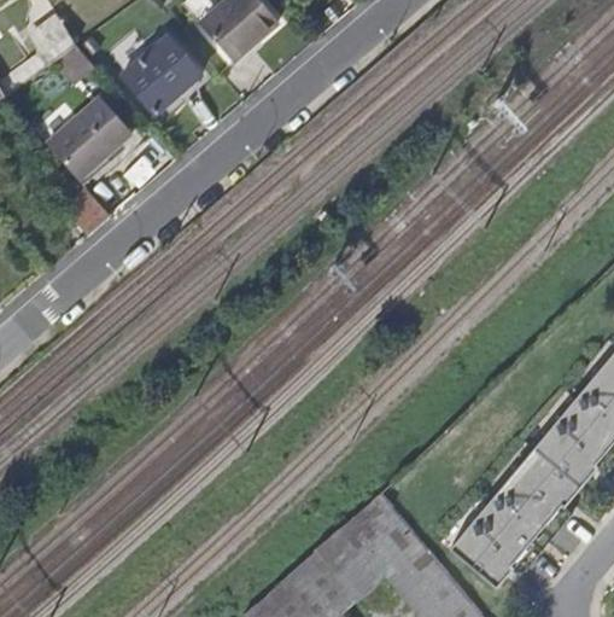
[(256,0),(227,0),(199,24),(233,63),(279,24),(256,0)]
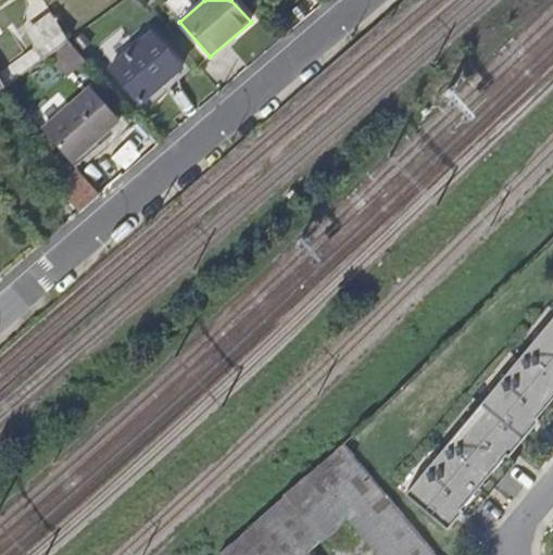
[(24,33),(41,59),(67,40),(52,15),(24,33)]
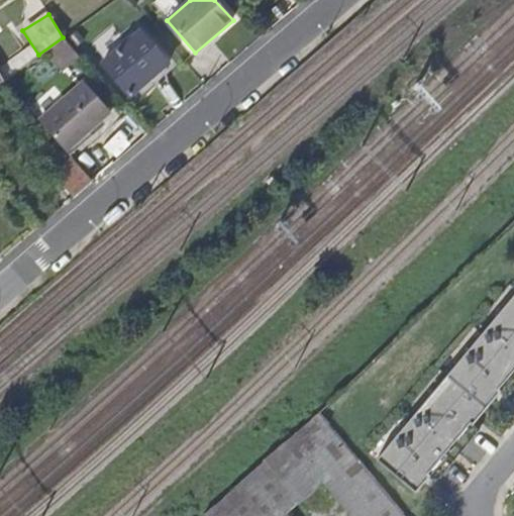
[(138,32),(102,63),(129,96),(167,66),(138,32)]
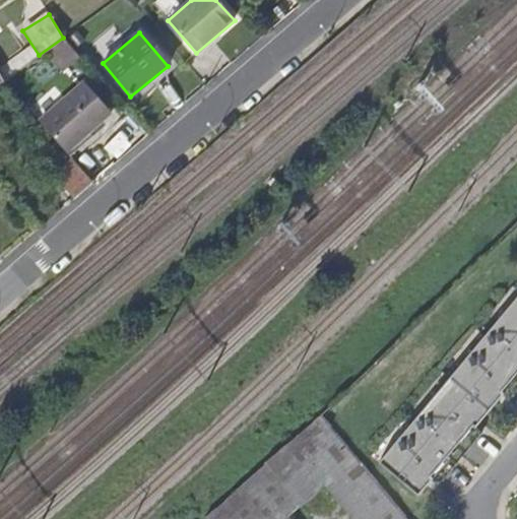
[(83,82),(39,122),(66,153),(111,114),(83,82)]
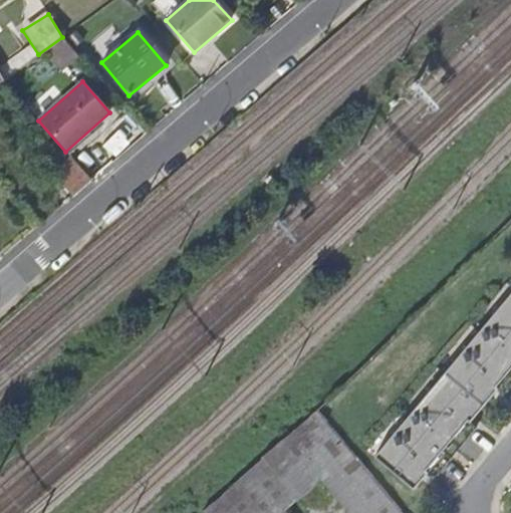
[(51,174),(72,197),(90,181),(70,158),(51,174)]
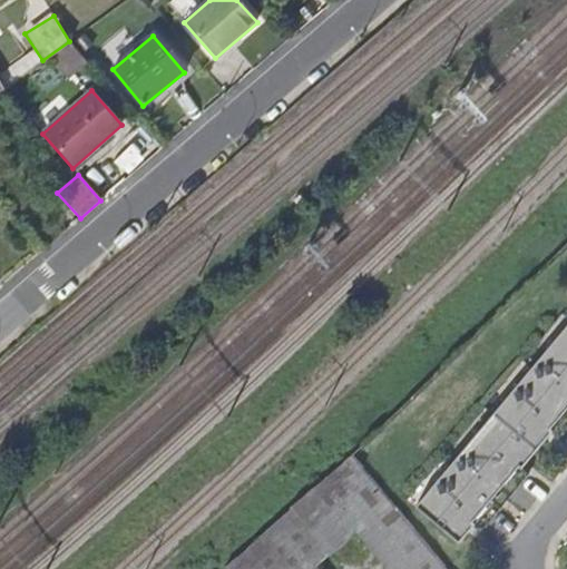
[(566,325),(416,506),(459,541),(462,539),(473,525),(480,530),(498,510),(500,507),(494,501),(502,490),(509,496),(512,492),(529,472),(522,467),(528,460),(548,435),(551,432),(559,438),(566,428),(566,325)]
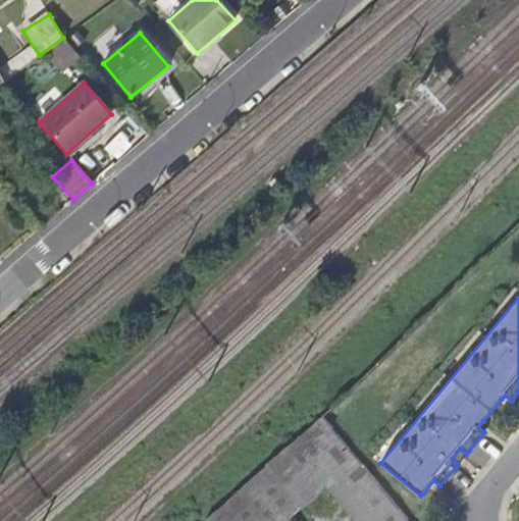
[(314,465),(345,439),(325,416),(295,443),(314,465)]
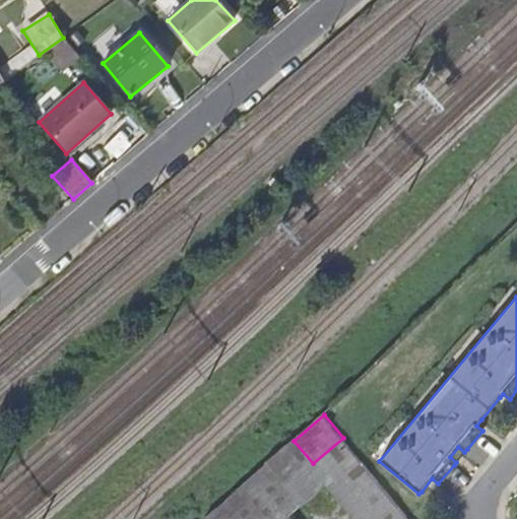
[(313,463),(331,485),(356,516),(386,491),(343,438),(313,463)]
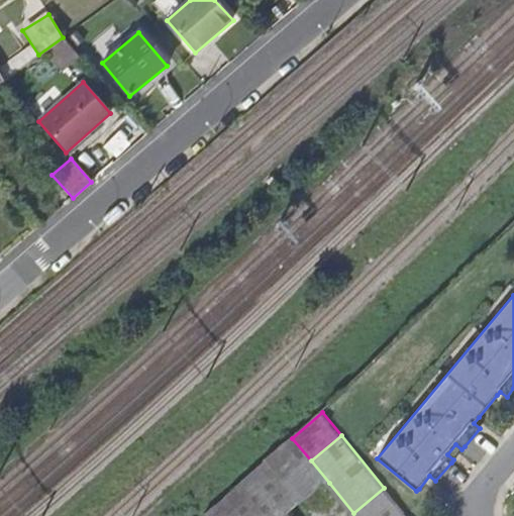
[(291,515),(329,483),(311,460),(292,438),(254,472),(291,515)]
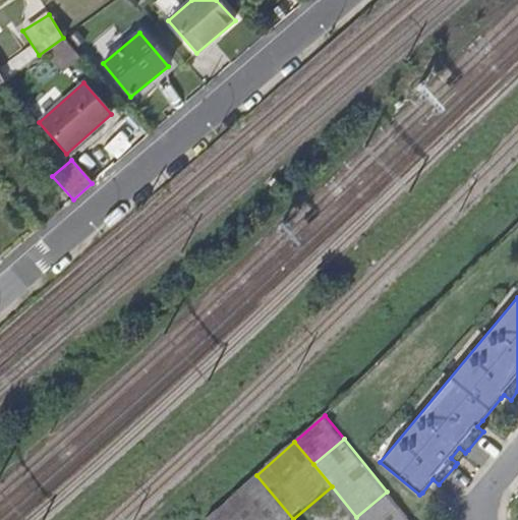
[(457,463),(465,453),(459,448),(451,458),(457,463)]
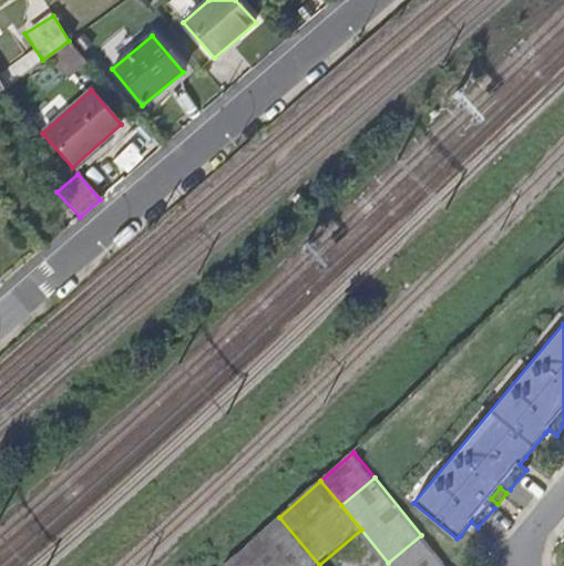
[(319,565),(279,517),(226,564),(227,565),(319,565)]
